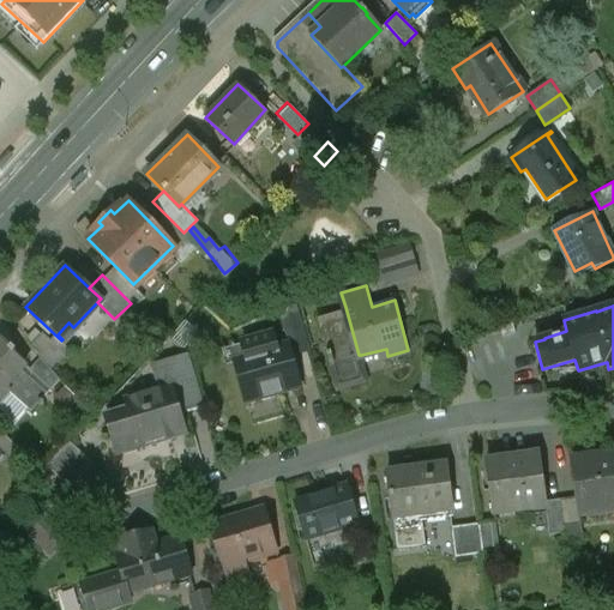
[(359,355),(345,307),(320,314),(339,385),(366,378),(361,355),(359,355)]
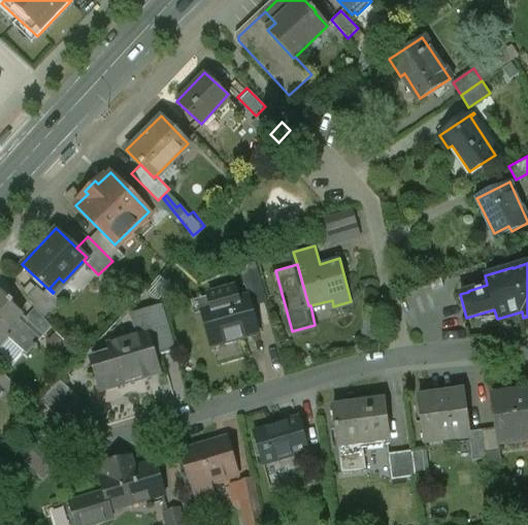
[(210,303),(201,305),(211,343),(258,331),(246,293),(236,296),(233,285),(207,292),(210,303)]
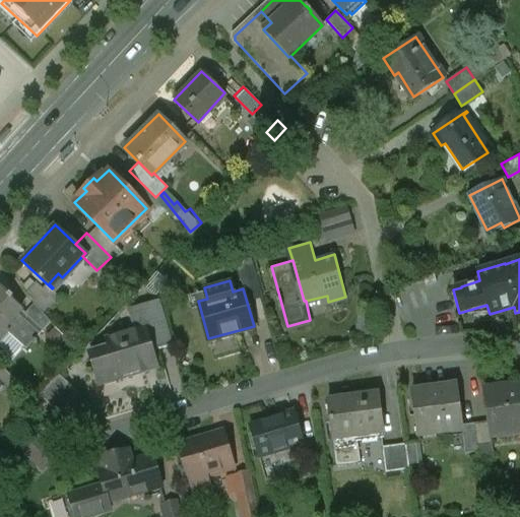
[(0,285),(0,330),(4,326),(17,312),(21,308),(10,298),(12,296),(0,285)]
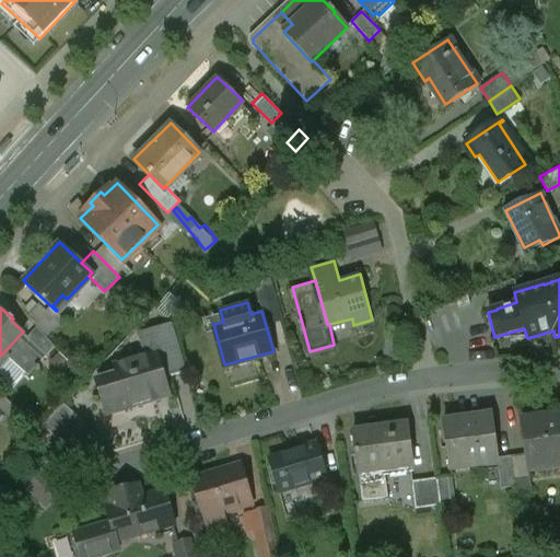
[(116,378),(96,383),(105,413),(154,397),(152,390),(165,386),(162,375),(184,369),(170,321),(137,331),(142,351),(112,361),(116,378)]
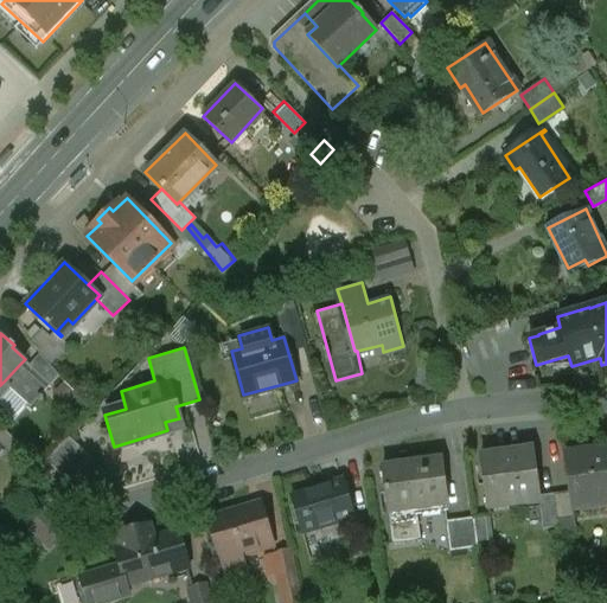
[(39,352),(29,363),(48,383),(58,372),(39,352)]
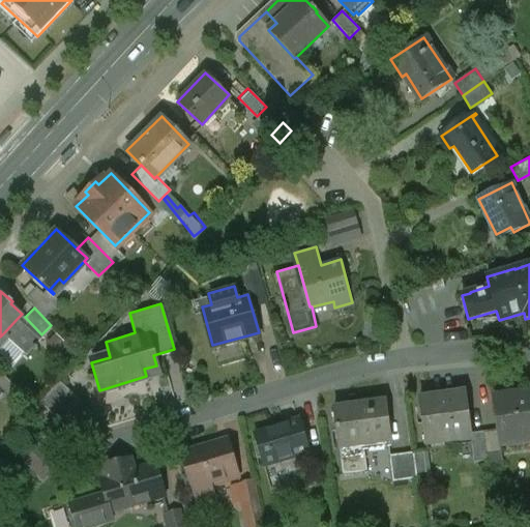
[(18,318),(4,332),(25,352),(31,346),(34,349),(36,347),(33,344),(39,337),(18,318)]
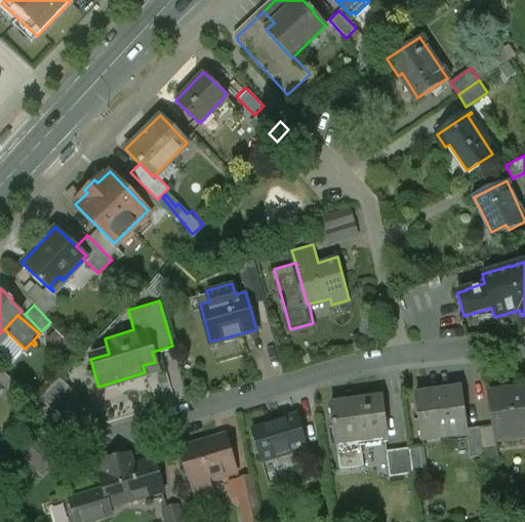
[(77,394),(58,375),(39,396),(58,414),(77,394)]
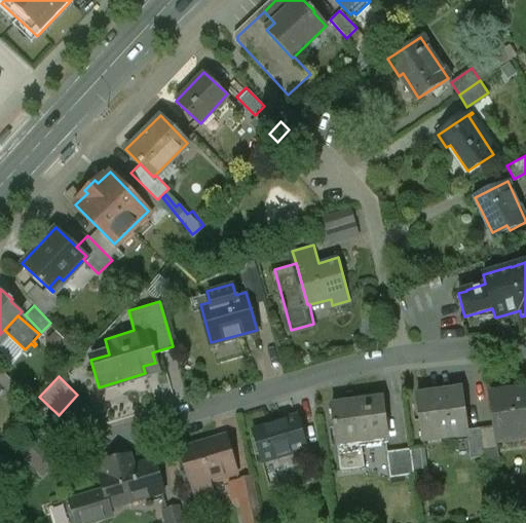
[(525,386),(487,393),(492,426),(494,441),(496,440),(525,435),(525,433),(525,431),(525,386)]
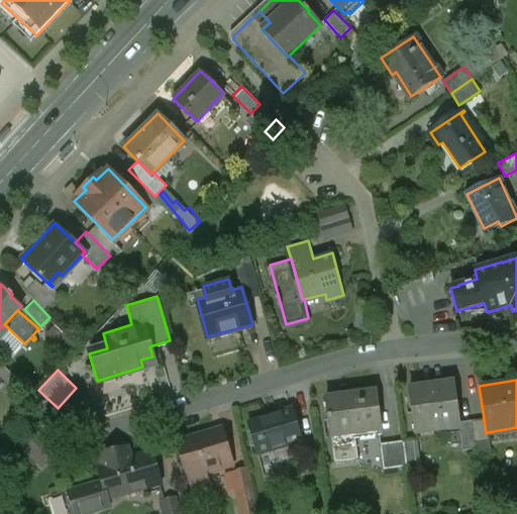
[(416,432),(458,426),(459,426),(459,423),(459,420),(453,382),(409,388),(416,432)]
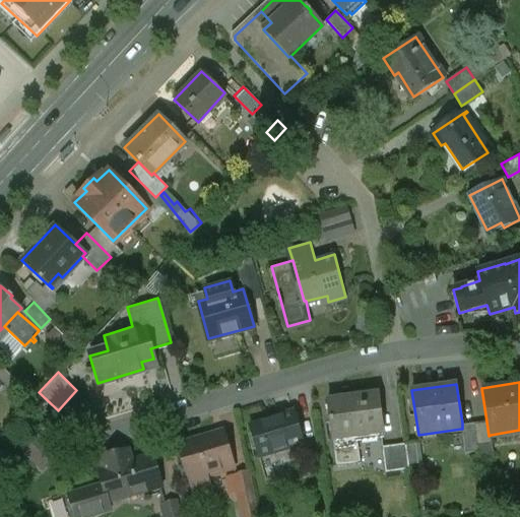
[(379,394),(329,402),(334,439),(356,436),(385,432),(379,394)]
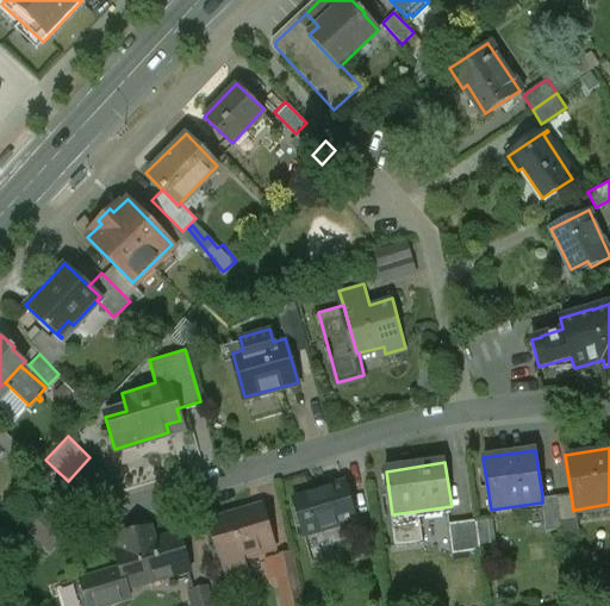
[(324,489),(293,499),(304,535),(356,518),(344,480),(323,487),(324,489)]
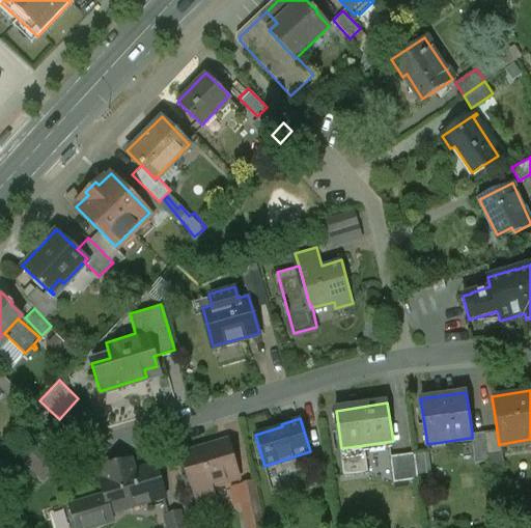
[(497,431),(484,433),(487,461),(488,467),(504,465),(501,444),(499,445),(497,431)]
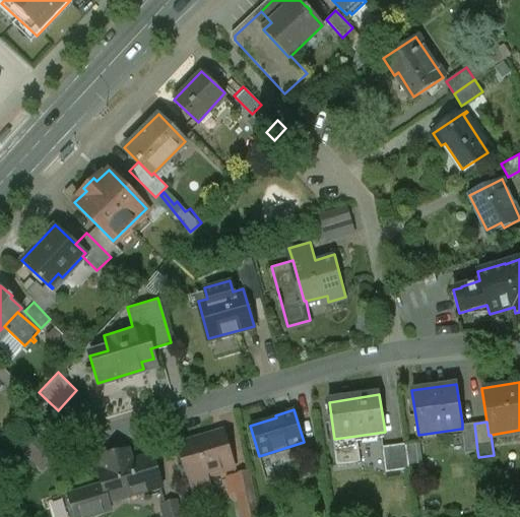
[(477,451),(474,424),(462,426),(462,429),(461,429),(465,453),(477,451)]
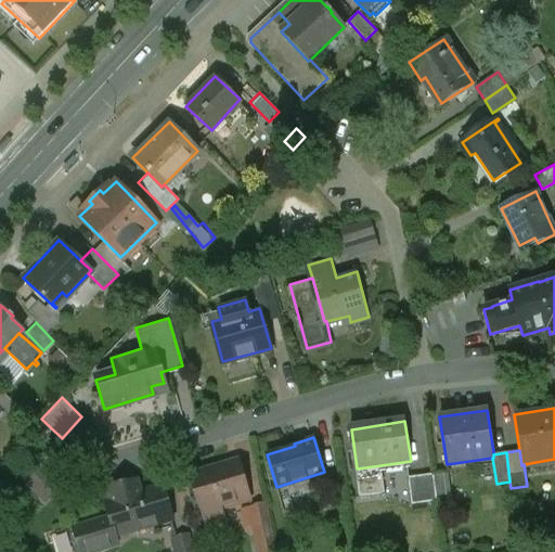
[(213,464),(191,471),(202,508),(203,508),(204,508),(202,500),(217,496),(219,503),(221,502),(250,495),(240,457),(214,464),(213,464)]
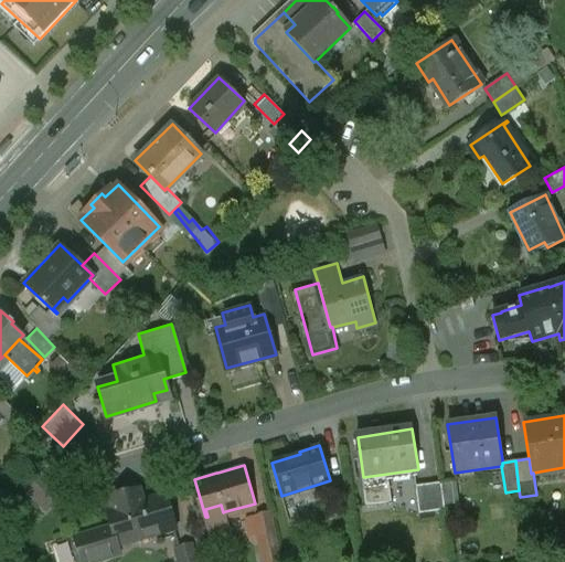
[(387,474),(363,477),(368,507),(392,502),(387,474)]
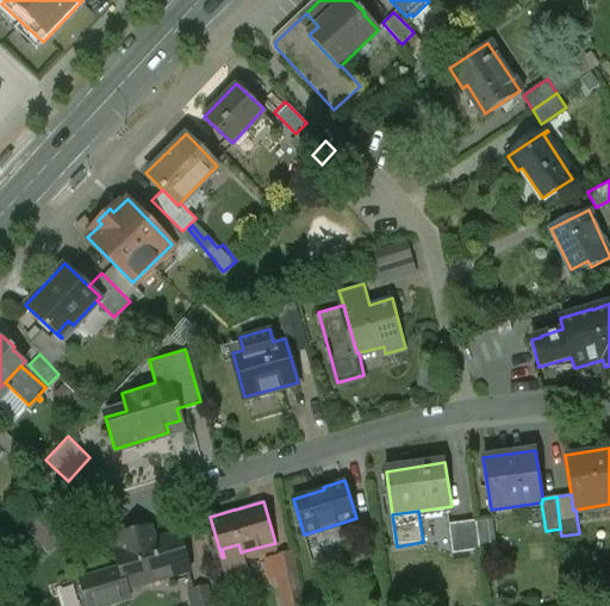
[(477,519),(448,524),(453,554),(480,549),(477,519)]
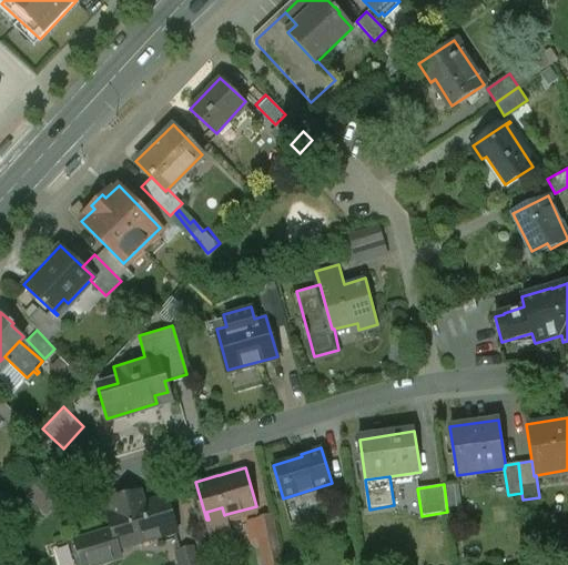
[(143,501),(108,513),(113,530),(120,548),(121,548),(178,530),(168,495),(144,503),(143,501)]
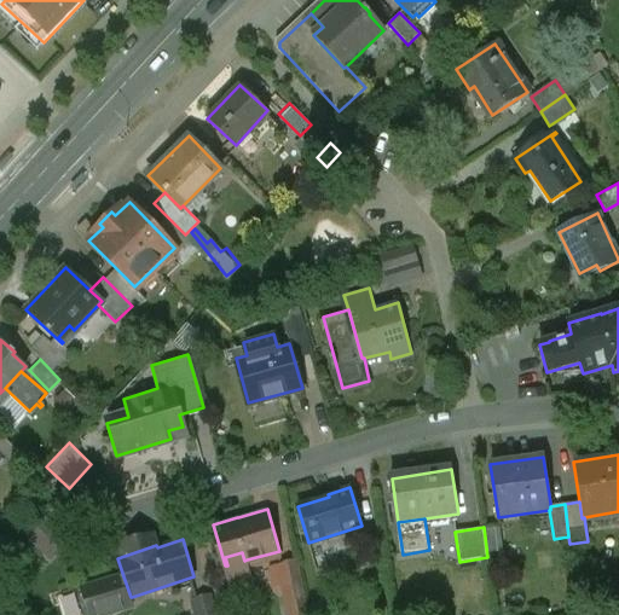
[(227,566),(226,566),(230,580),(252,574),(247,560),(244,561),(242,552),(225,557),(227,566)]
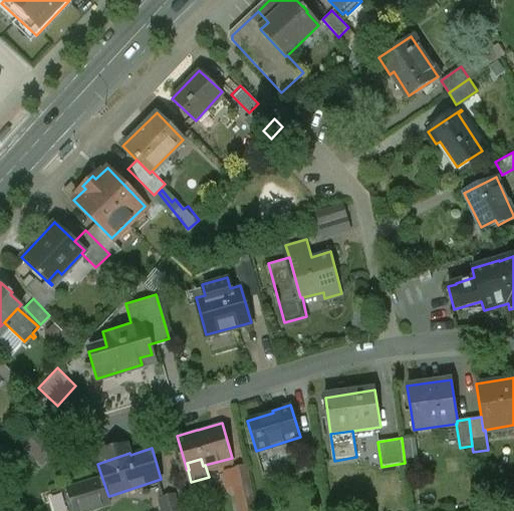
[(246,462),(231,465),(238,498),(253,496),(246,462)]
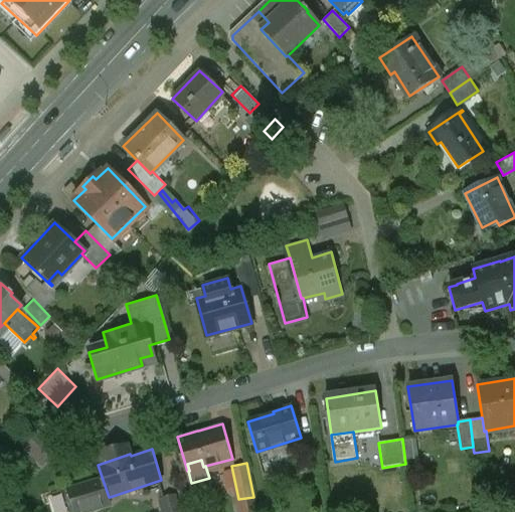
[(84,511),(112,503),(110,497),(109,497),(103,480),(71,490),(77,511),(84,511)]
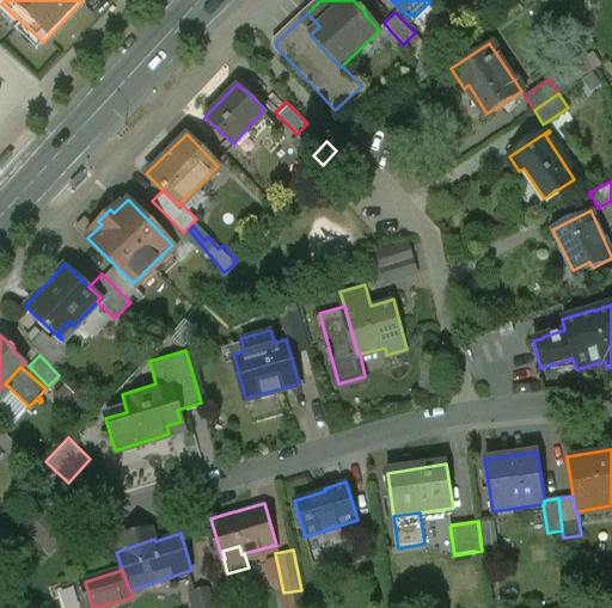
[(213,607),(206,587),(190,591),(196,607),(213,607)]
